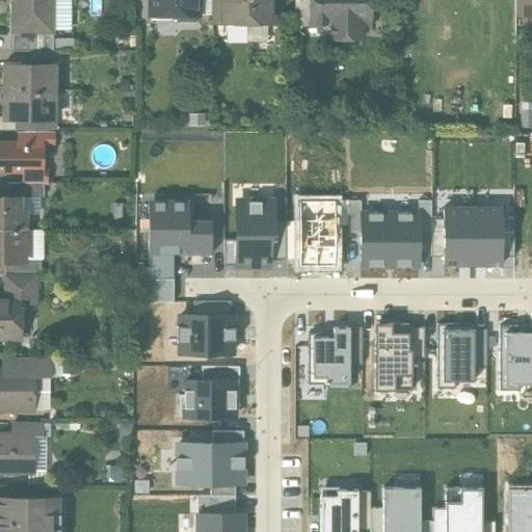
[(11,0),(11,32),(44,33),(52,33),(52,0),(11,0)]
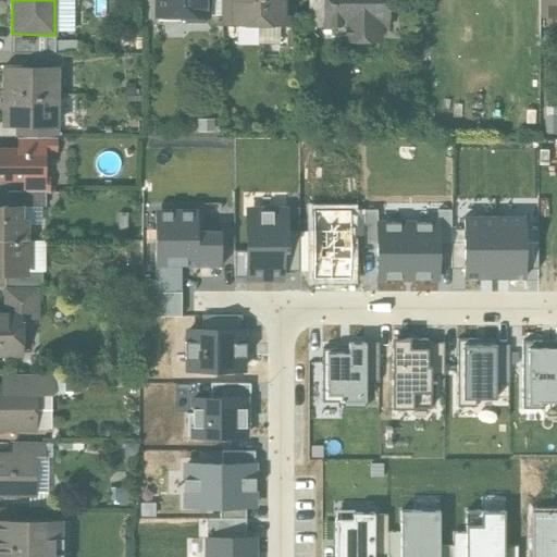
[(156,0),(157,17),(208,17),(207,0),(156,0)]
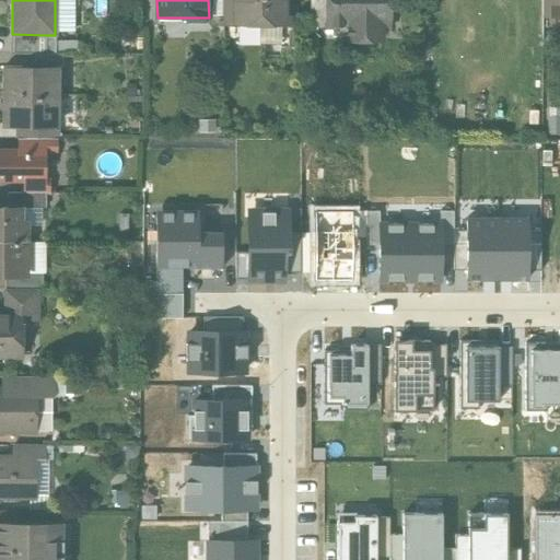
[(235,19),(235,0),(222,0),(222,25),(238,25),(238,19),(235,19)]
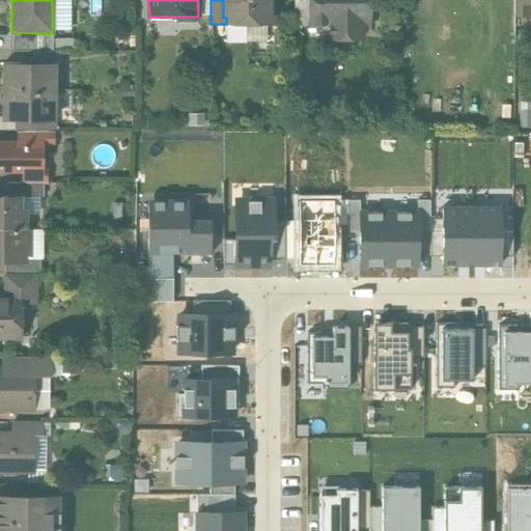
[(223,0),(223,18),(226,18),(266,18),(269,18),(269,8),(268,0),(223,0)]
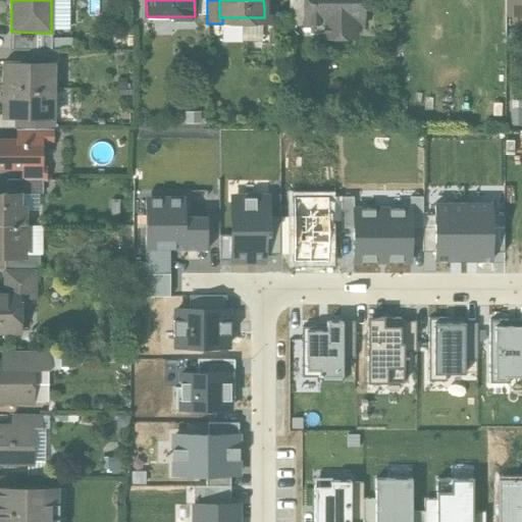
[(305,22),(304,0),(288,0),(289,22),(305,22)]
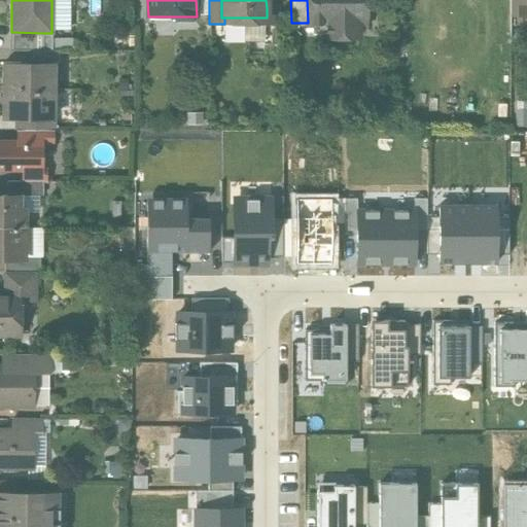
[(307,0),(308,23),(308,27),(325,27),(325,38),(358,38),(358,26),(365,26),(365,5),(364,0),(307,0)]
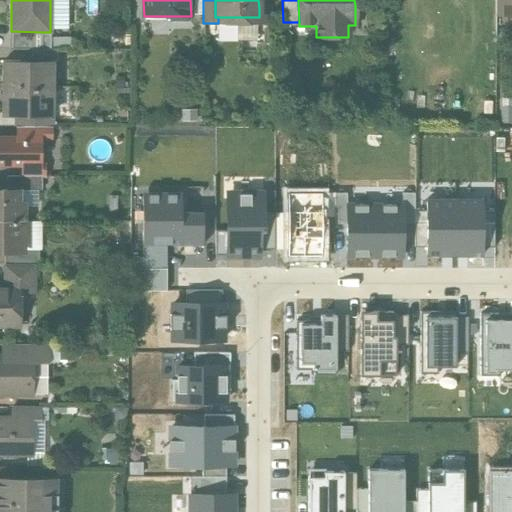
[(495,0),(483,0),(483,10),(495,10),(495,0)]
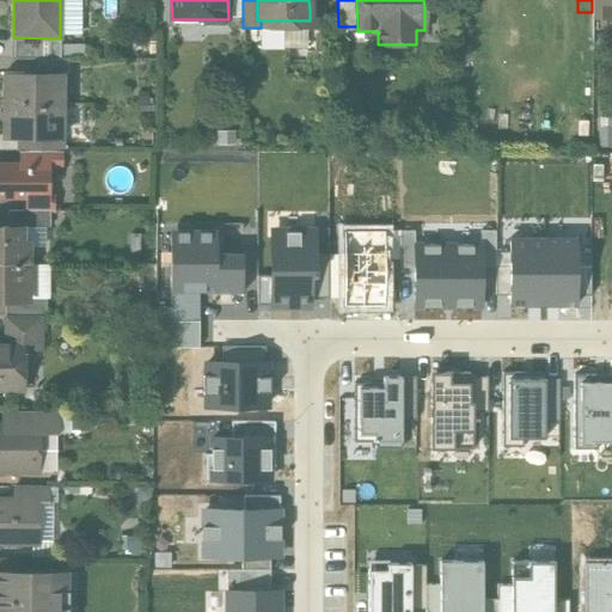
[(609,18),(609,2),(606,2),(606,0),(592,0),(592,12),(592,18),(609,18)]
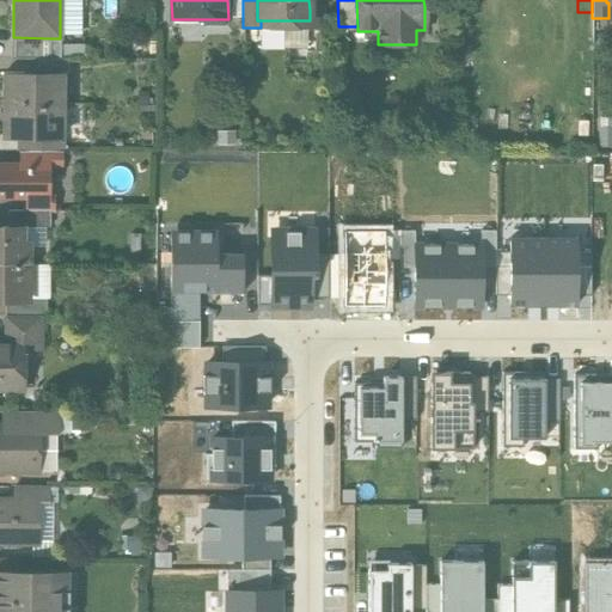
[(310,10),(310,20),(306,20),(306,29),(324,29),(324,10),(310,10)]
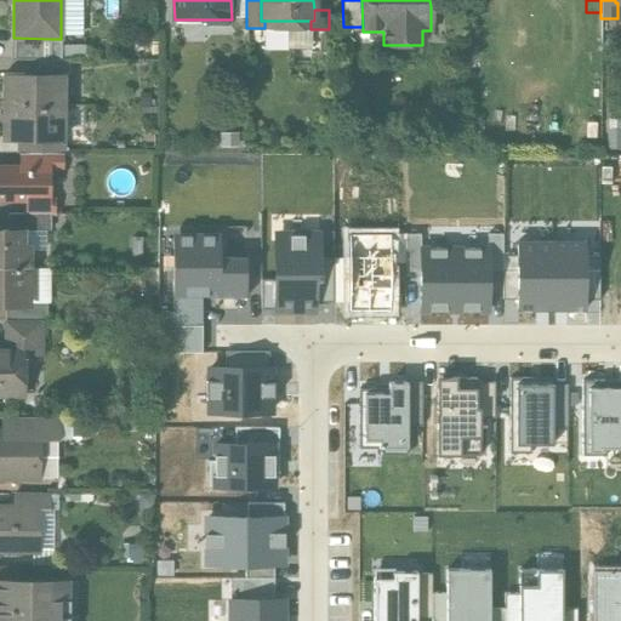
[(51,39),(13,38),(13,61),(38,61),(51,61),(51,39)]
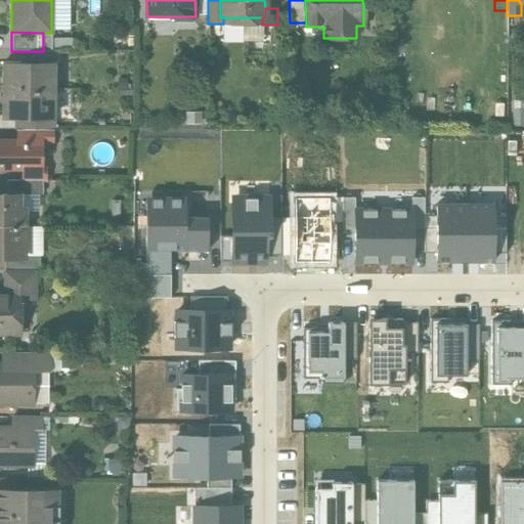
[(43,51),(32,51),(32,63),(53,63),(53,64),(58,64),(58,51),(43,51)]
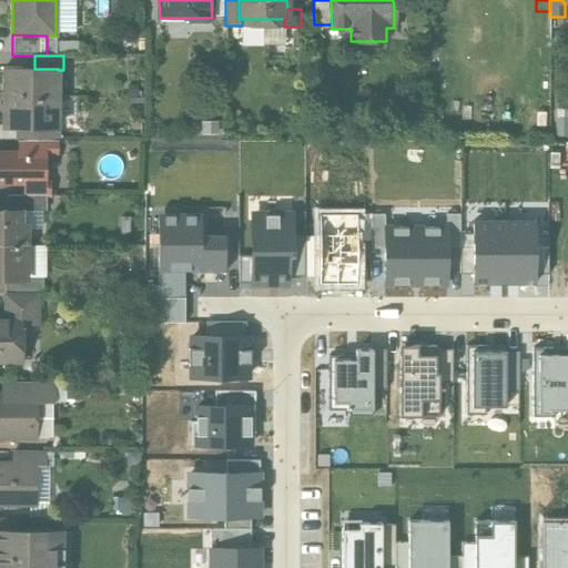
[(4,69),(3,99),(58,99),(58,70),(58,69),(34,69),(4,69)]
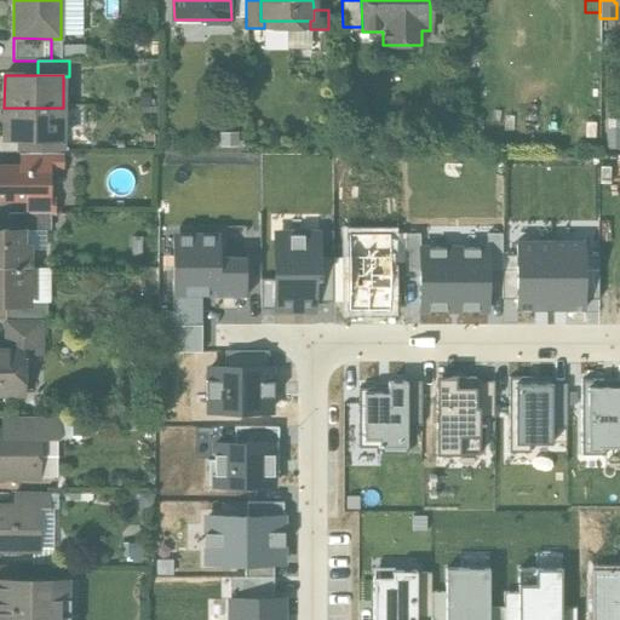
[(4,108),(4,141),(19,141),(63,141),(63,108),(4,108)]
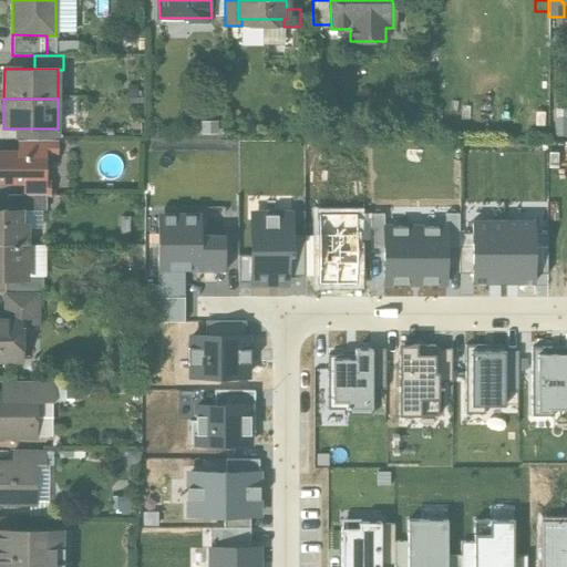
[(58,129),(18,129),(18,142),(58,142),(58,129)]
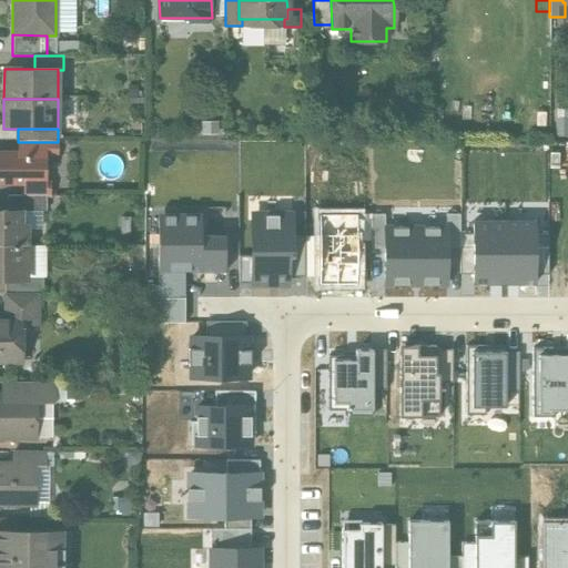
[(58,142),(18,142),(18,155),(46,155),(46,156),(58,156),(58,142)]
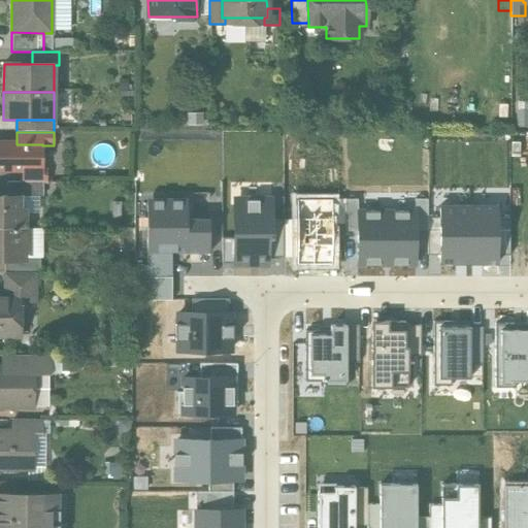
[(0,170),(22,171),(42,171),(42,169),(42,145),(42,144),(17,144),(0,143),(0,170)]
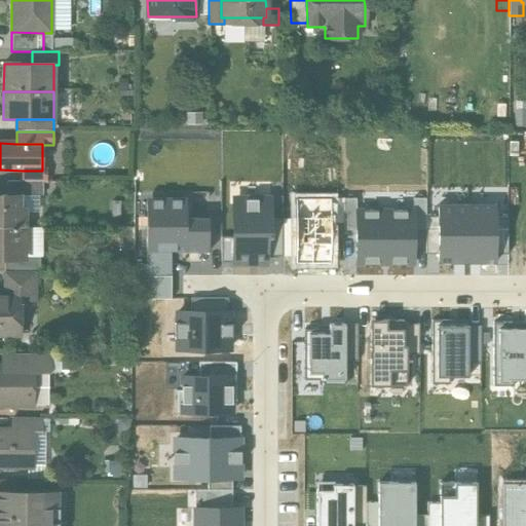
[(42,171),(22,171),(22,183),(42,183),(46,183),(46,168),(42,168),(42,171)]
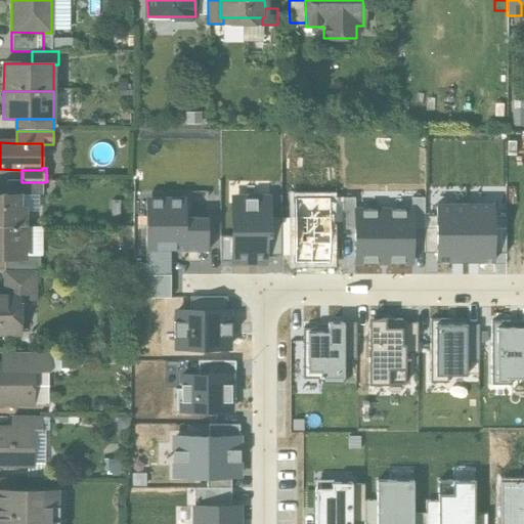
[(42,182),(22,182),(7,182),(7,195),(18,195),(42,195),(42,182)]
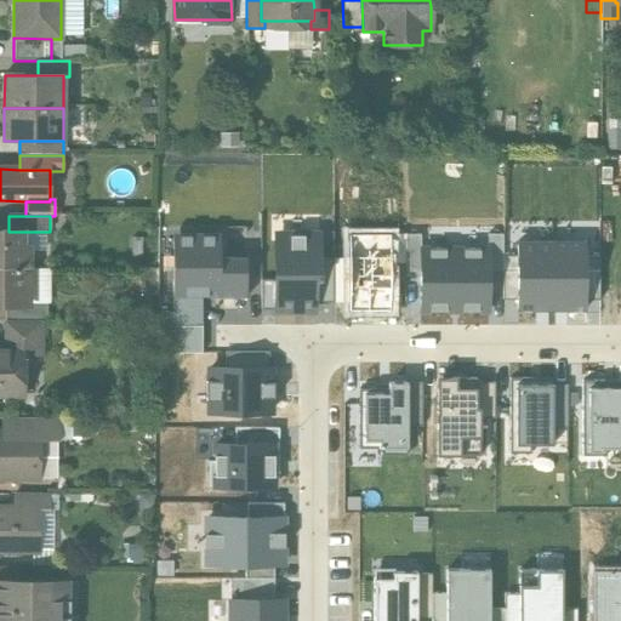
[(0,268),(28,269),(28,248),(22,249),(22,232),(9,232),(0,232),(0,268)]
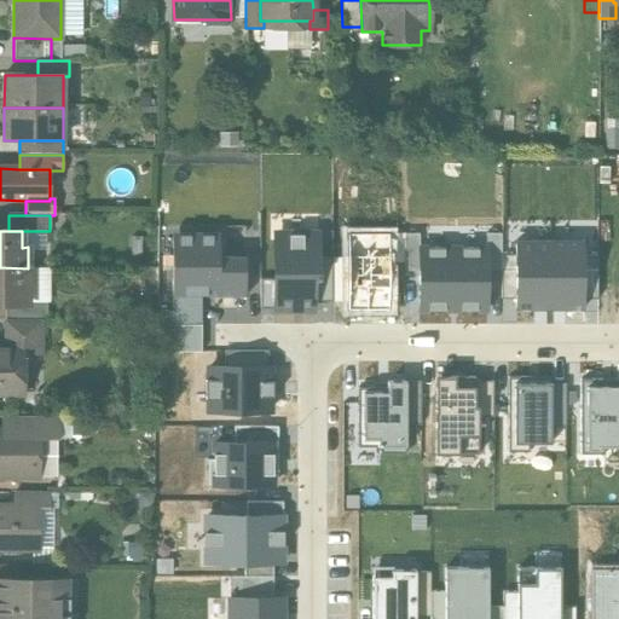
[(172,233),(172,310),(195,310),(195,296),(246,296),(246,258),(220,258),(220,233),(172,233)]
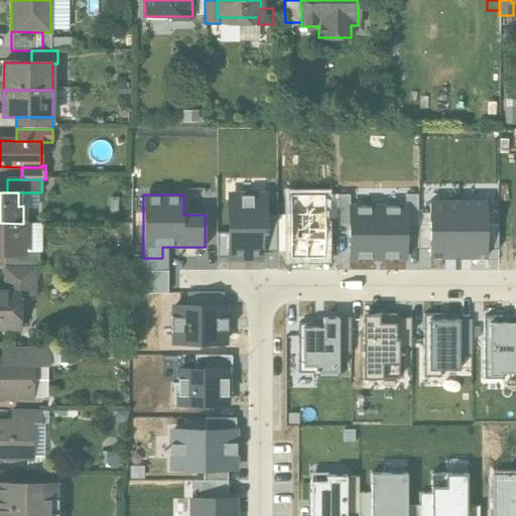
[(261,259),(261,252),(261,231),(264,231),(264,216),(264,195),(229,196),(229,233),(229,257),(229,260),(261,259)]
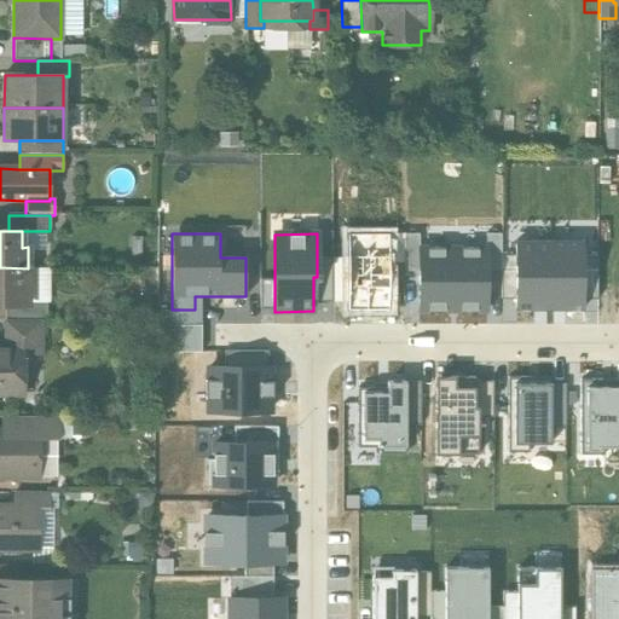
[(486,249),(486,271),(501,271),(501,256),(501,233),(486,233),(486,249)]
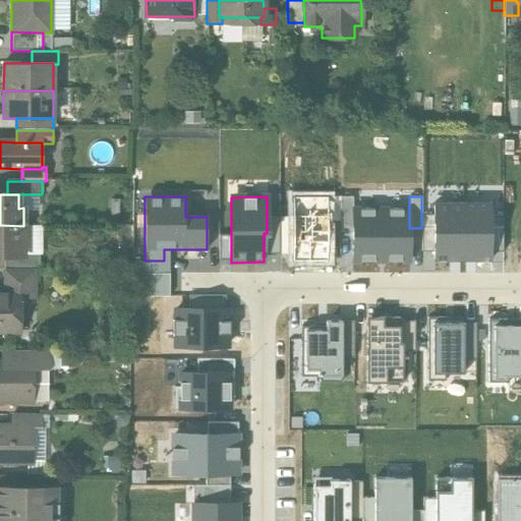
[(340,228),(352,228),(352,209),(352,197),(340,197),(340,228)]
